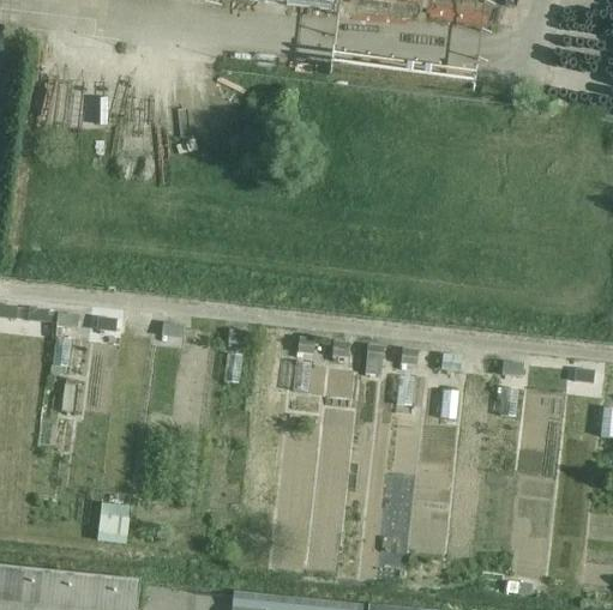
[(257,0),(335,10),(336,0),(257,0)]
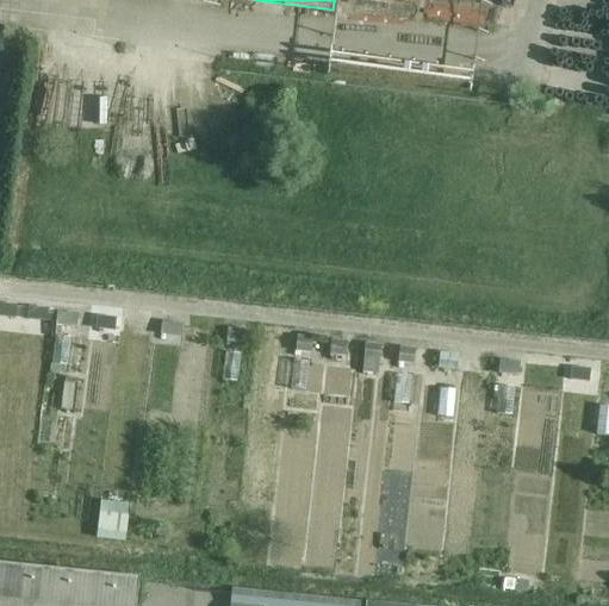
[(0,300),(0,312),(16,314),(17,303),(0,300)]
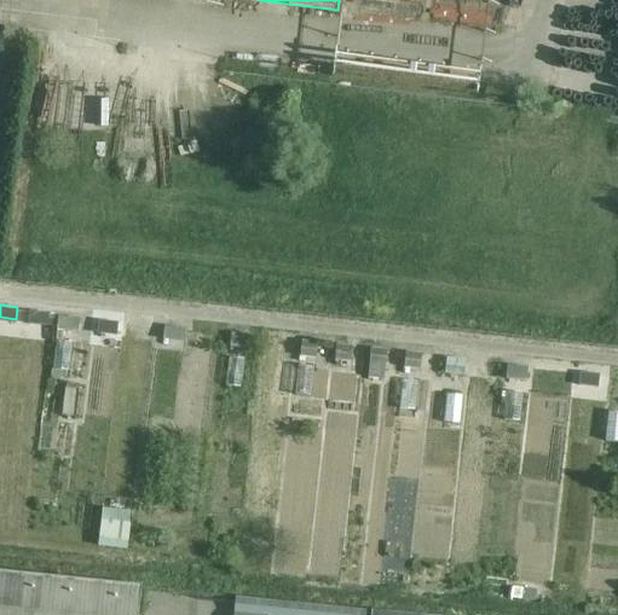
[(30,308),(29,320),(48,321),(48,309),(30,308)]
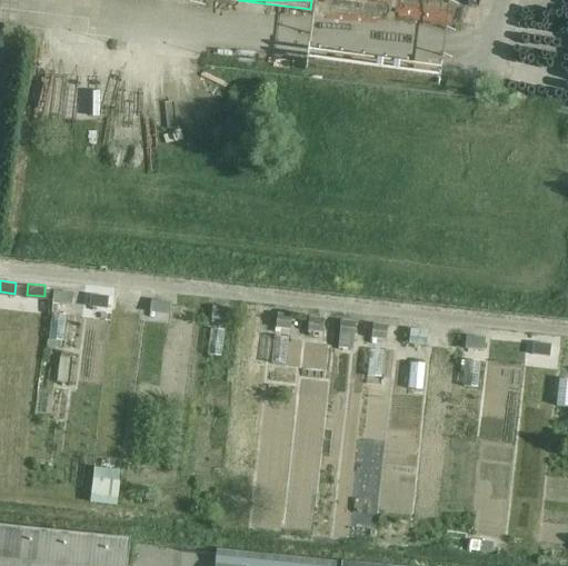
[(72,291),(56,290),(55,303),(72,304),(72,291)]
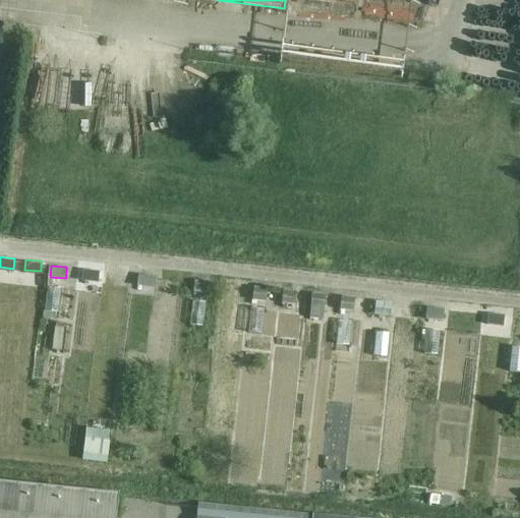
[(83,268),(82,278),(97,279),(98,269),(83,268)]
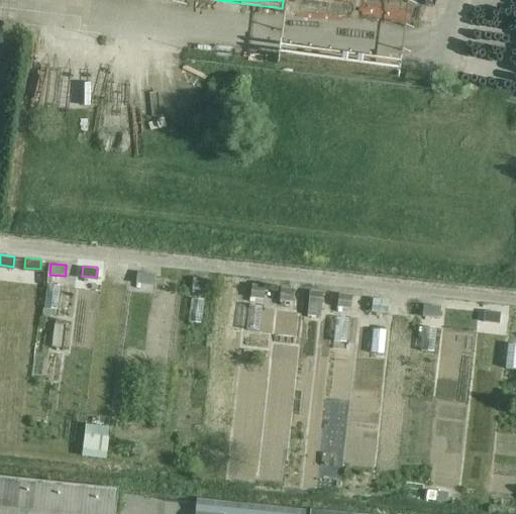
[(137,270),(136,283),(137,283),(149,284),(155,284),(156,272),(137,270)]
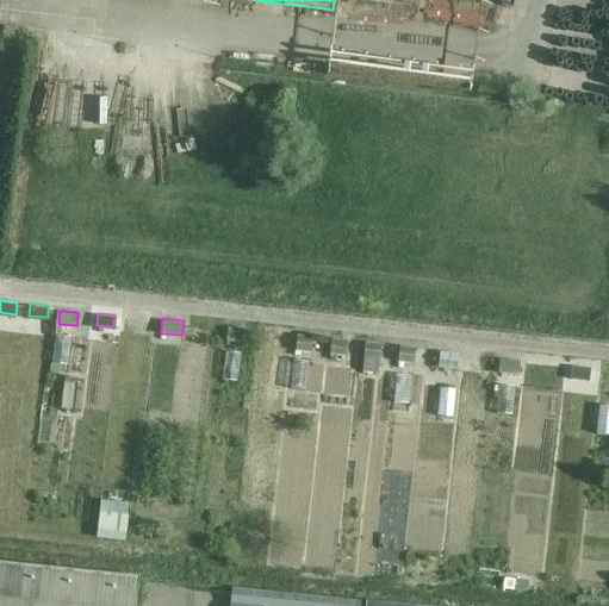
[(247,330),(229,328),(228,341),(242,342),(246,342),(247,330)]
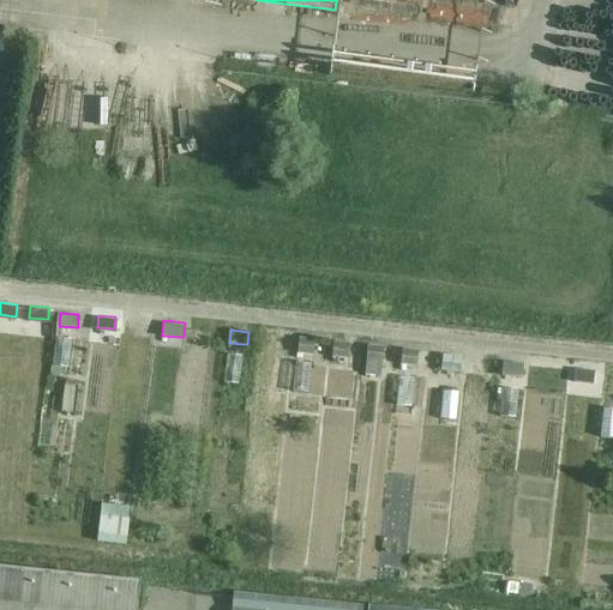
[(73,338),(58,337),(54,364),(70,367),(73,338)]
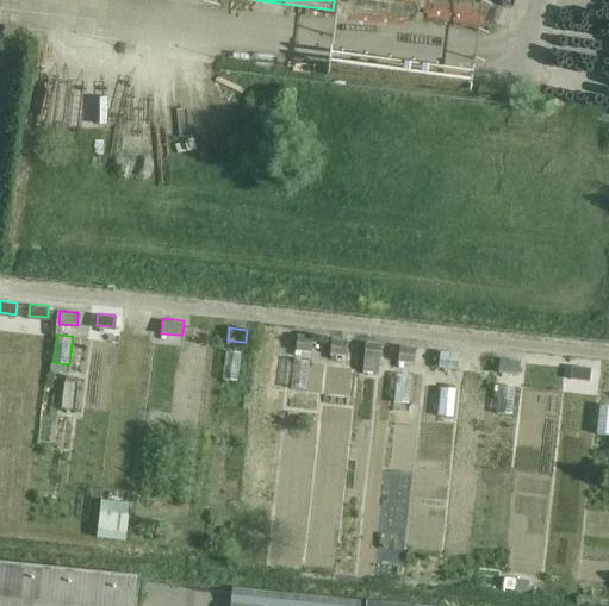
[(314,336),(297,335),(296,350),(312,351),(314,336)]
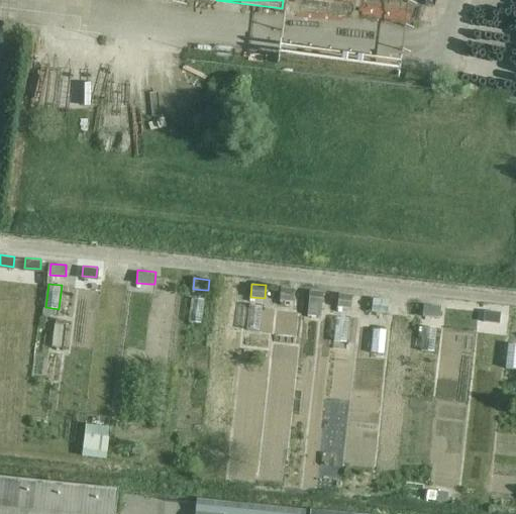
[(295,288),(281,287),(280,300),(293,302),(295,288)]
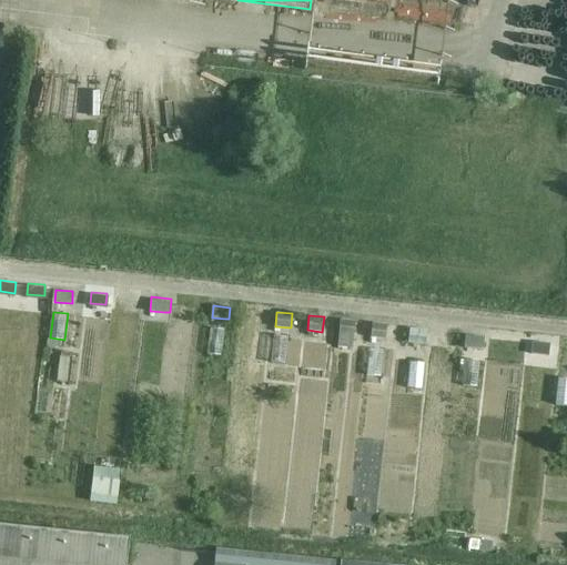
[(355,321),(340,319),(338,334),(354,335),(355,321)]
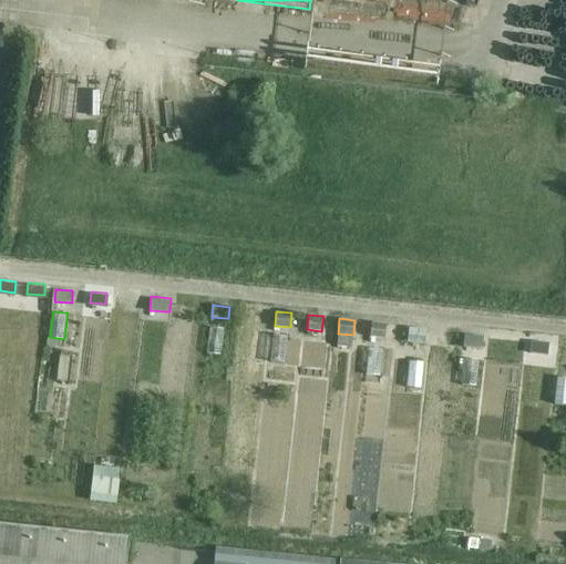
[(387,322),(371,321),(370,336),(386,338),(387,322)]
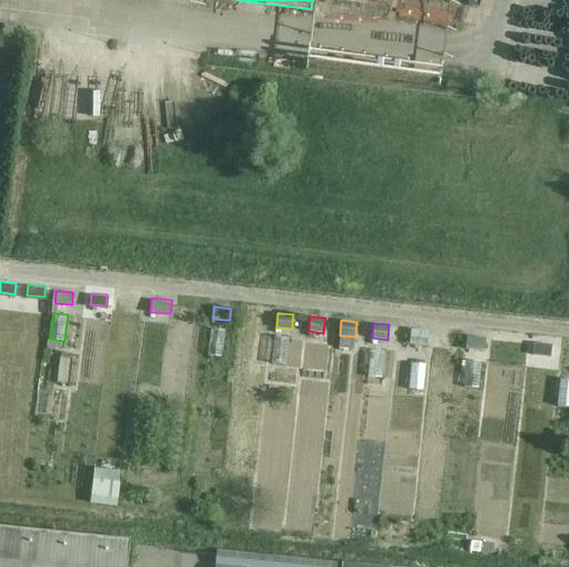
[(225,329),(211,328),(207,353),(222,355),(225,329)]
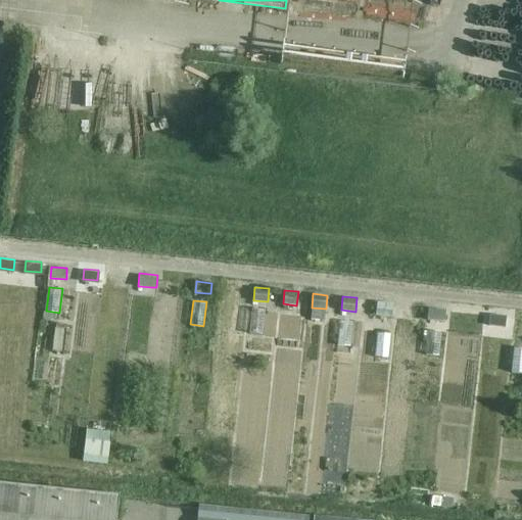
[(393,304),(377,302),(376,314),(391,316),(393,304)]
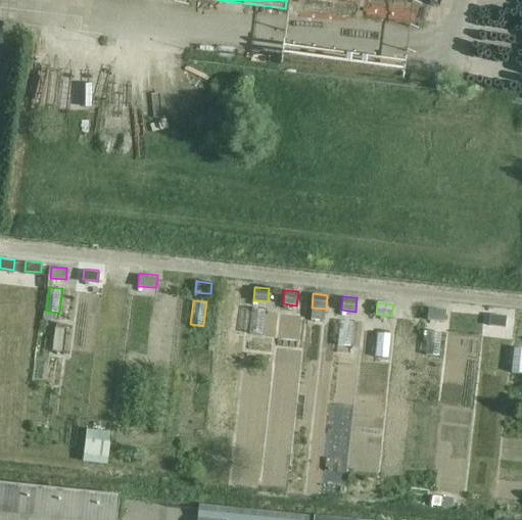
[(430,309),(428,318),(445,320),(446,308),(429,306),(430,309)]
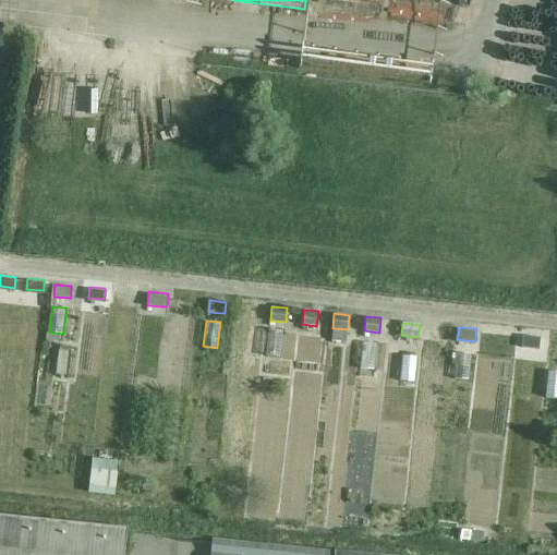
[(282,330),(268,328),(266,354),(280,356),(282,330)]
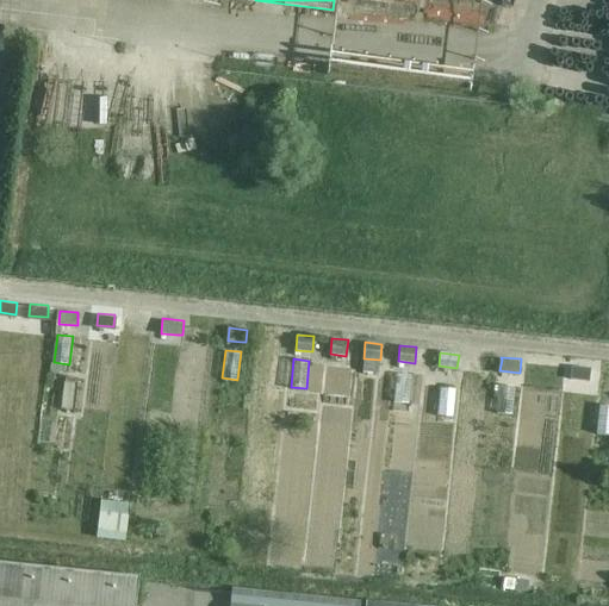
[(572,364),(571,375),(586,376),(588,366),(572,364)]
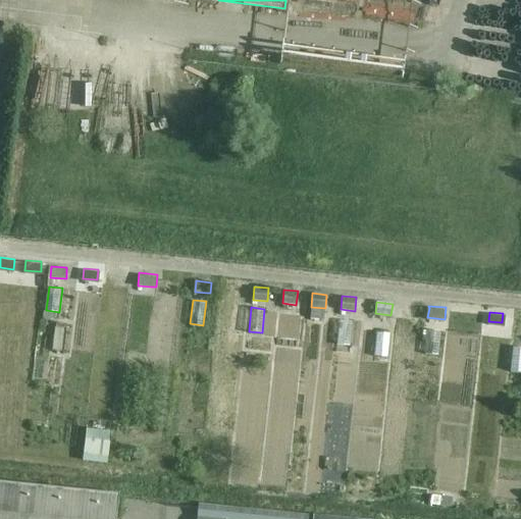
[(353,321),(340,319),(336,343),(350,345),(353,321)]
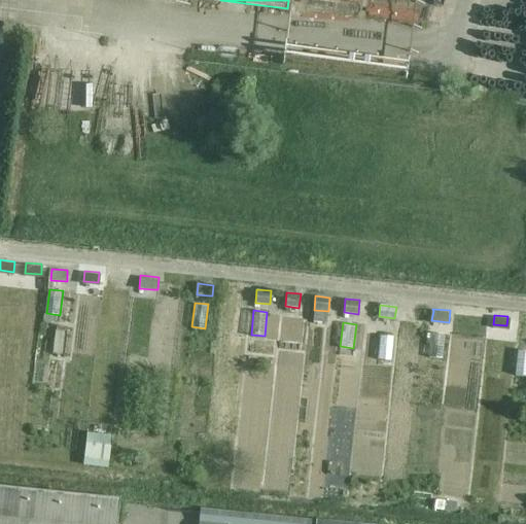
[(446,334),(432,333),(429,356),(443,357),(446,334)]
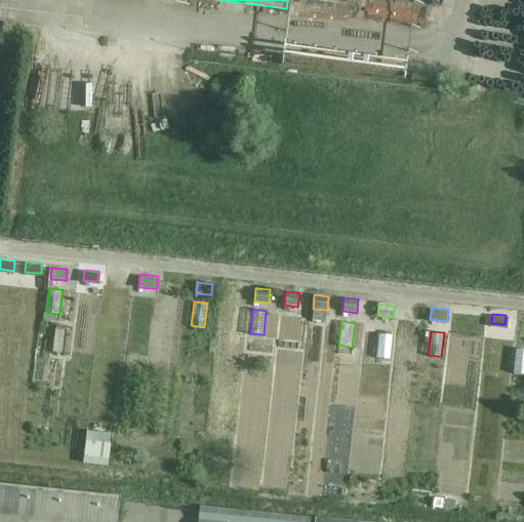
[(392,334),(378,333),(375,357),(389,358),(392,334)]
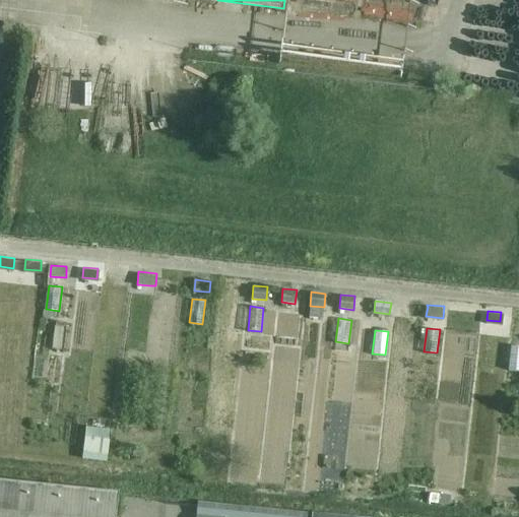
[(518,345),(511,345),(508,369),(518,370),(518,345)]
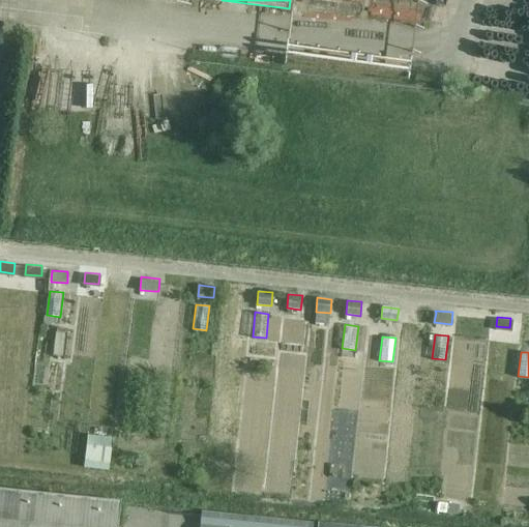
[(0,489),(0,526),(109,526),(113,501),(0,489)]
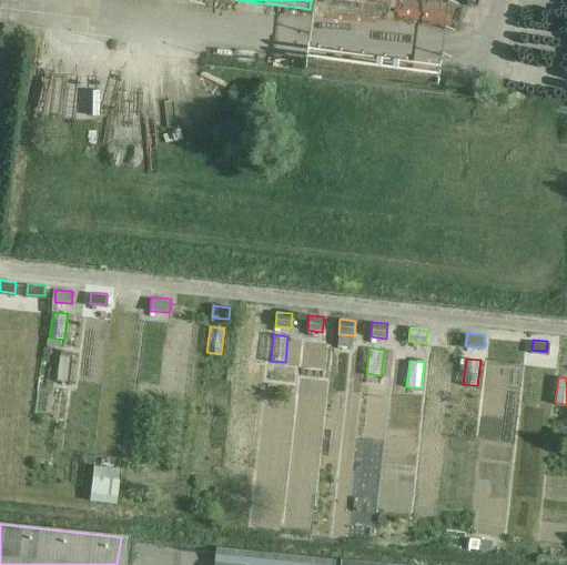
[(214,564),(335,564),(336,560),(216,547),(216,553),(214,564)]
